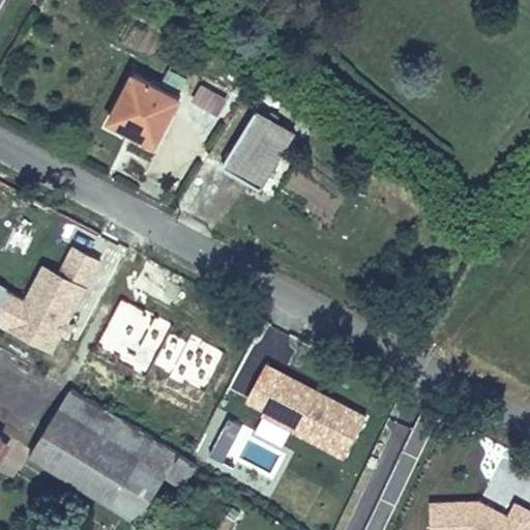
[(130,76),(107,122),(154,146),(178,100),(130,76)]
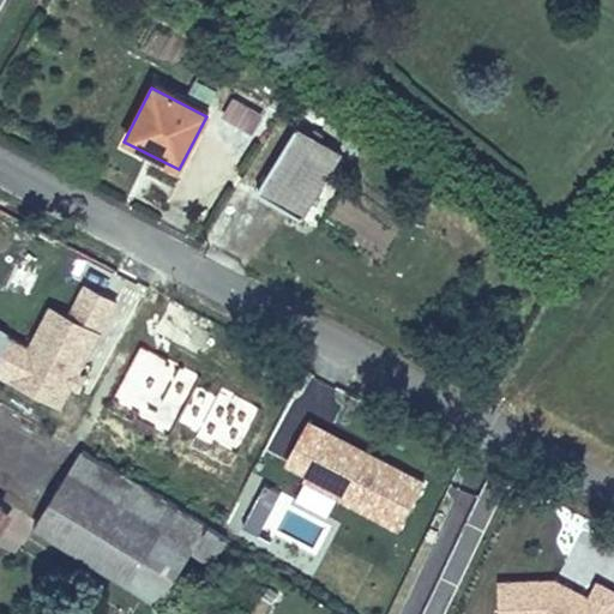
[(260,132),(266,109),(232,100),(226,121),(260,132)]
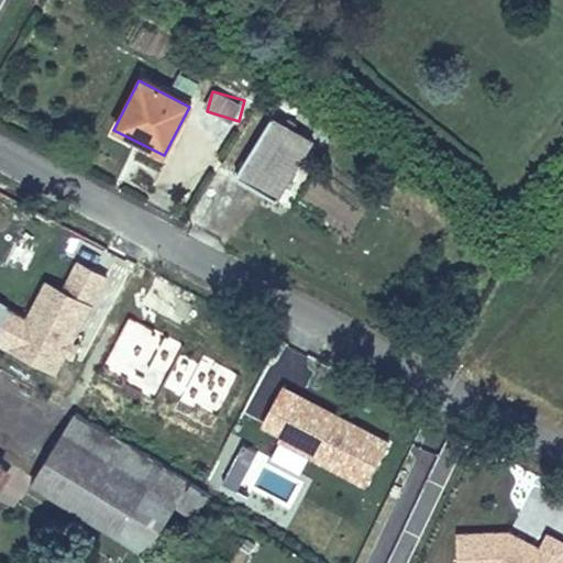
[(276,108),(242,176),(280,197),(317,130),(276,108)]
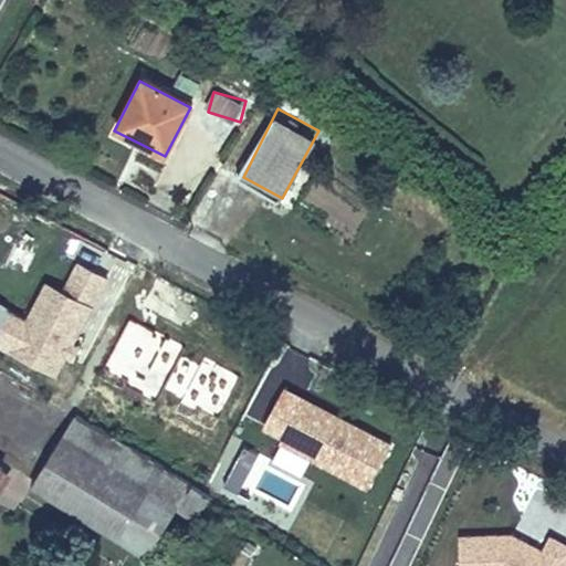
[(8,311),(0,325),(0,346),(59,377),(108,281),(79,264),(63,293),(45,284),(27,321),(8,311)]
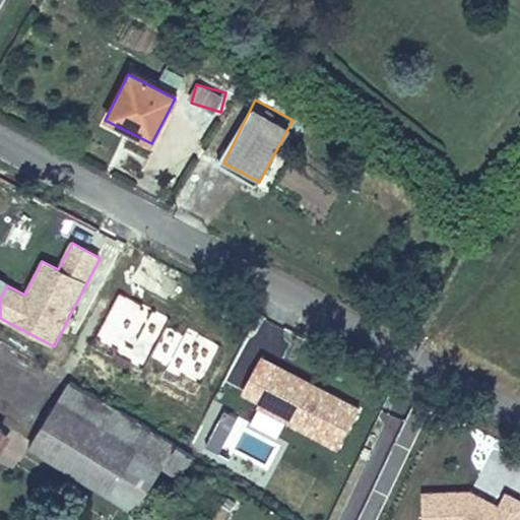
[(356,409),(261,356),(241,393),(337,445),(356,409)]
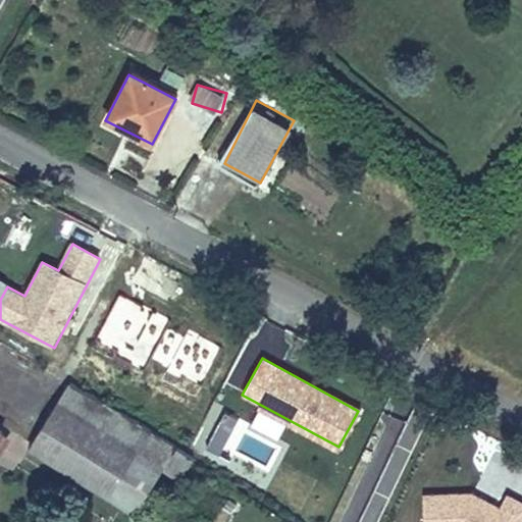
[(178,438),(62,372),(23,441),(138,506),(164,459),(195,477),(206,457),(178,438)]
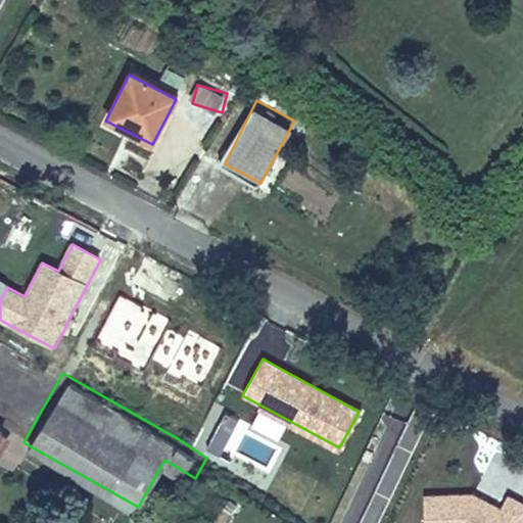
[(522,522),(522,504),(508,495),(501,509),(473,494),(427,497),(428,522),(522,522)]
